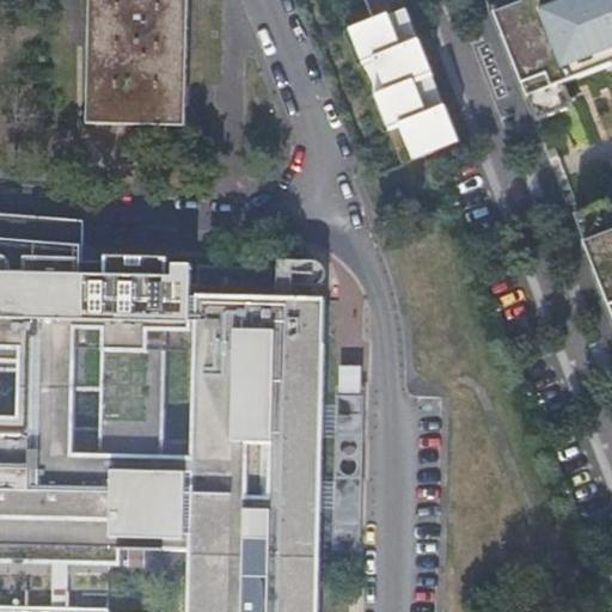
[(188,0),(89,0),(87,121),(185,123),(188,0)]
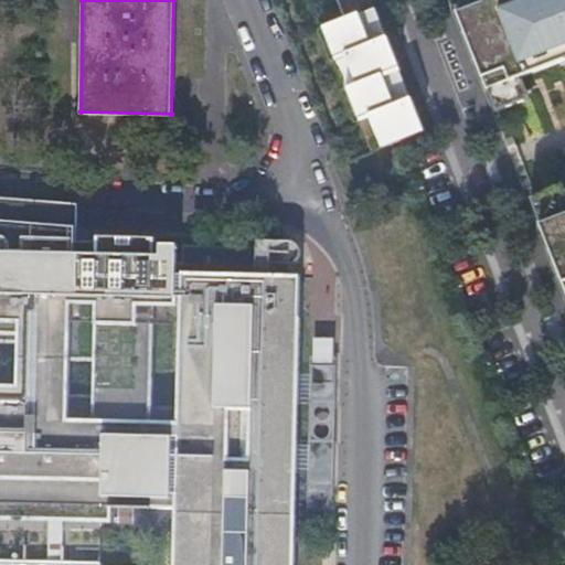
[(564,199),(531,212),(564,299),(564,0),(448,0),(479,77),(564,44),(564,199)]
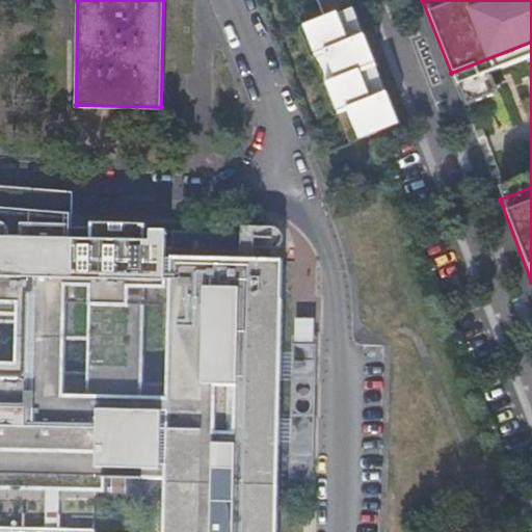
[(324,18),(304,25),(304,26),(315,55),(364,36),(353,7),(326,19),(324,18)]
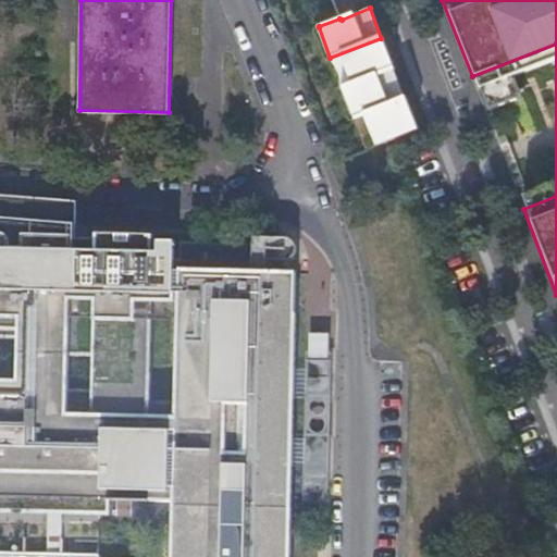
[(381,38),(330,58),(366,149),(387,139),(417,128),(381,38)]
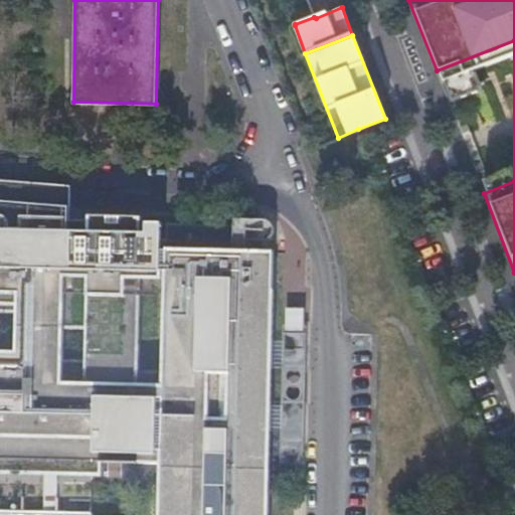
[(0,176),(0,200),(41,205),(42,215),(70,215),(71,183),(21,179),(0,176)]
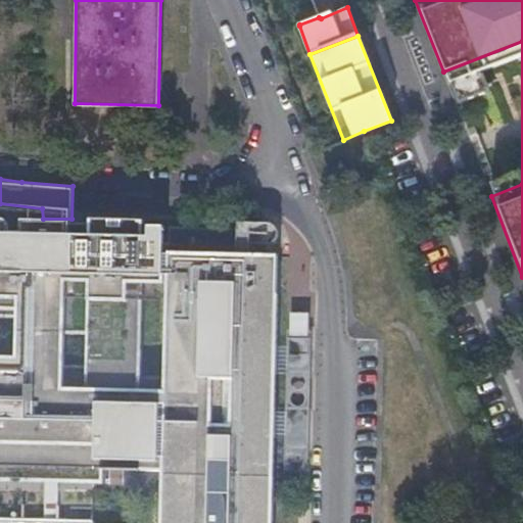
[(272,522),(273,475),(274,421),(278,253),(252,253),(237,252),(169,251),(168,263),(164,262),(165,223),(149,222),(148,240),(143,240),(144,218),(90,215),(90,220),(72,219),(43,219),(42,208),(0,203),(0,515),(93,517),(93,471),(162,471),(160,522),(272,522)]
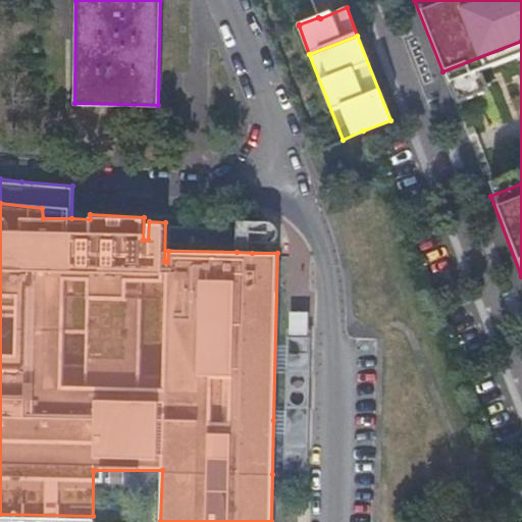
[(237,252),(252,253),(252,241),(268,242),(269,242),(270,242),(271,241),(272,241),(273,240),(274,240),(275,239),(276,238),(276,237),(277,237),(277,236),(278,235),(278,233),(278,232),(278,231),(279,230),(279,229),(278,229),(278,228),(278,227),(278,226),(277,225),(277,224),(276,224),(276,223),(276,222),(275,222),(274,221),(273,221),(272,220),(271,220),(270,219),(269,219),(268,219),(238,218),(237,252)]
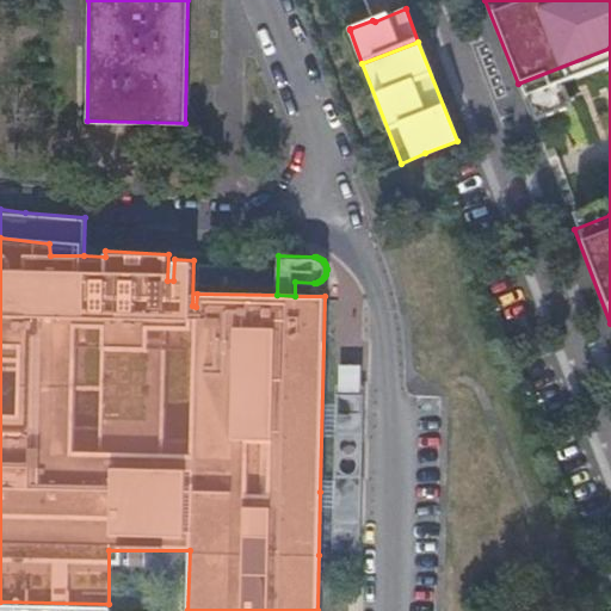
[(320,492),(319,555),(350,556),(350,524),(351,493),(320,492)]
